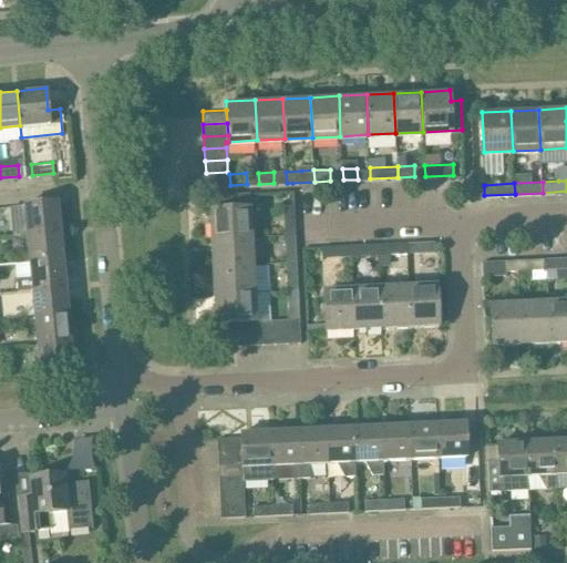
[(212,235),(254,234),(251,206),(249,206),(249,192),(219,193),(219,207),(210,208),(212,235)]
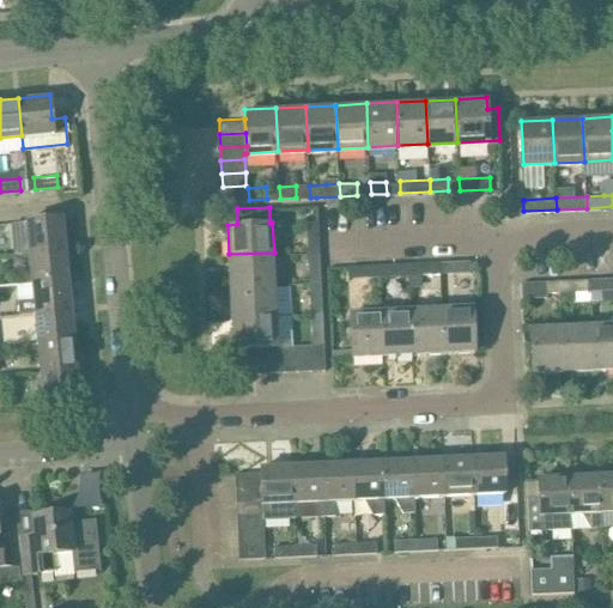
[(24,219),(28,250),(66,247),(62,216),(24,219)]
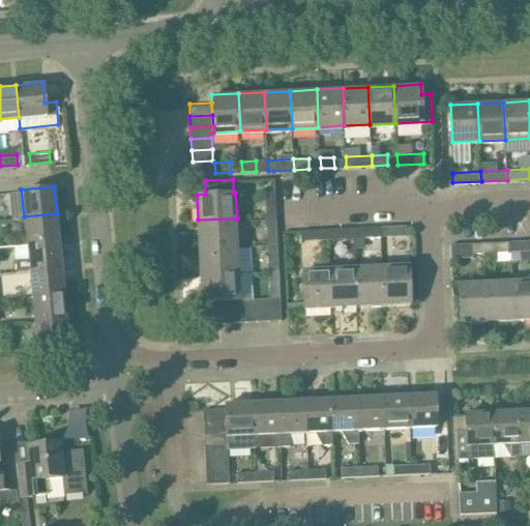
[(276,216),(275,201),(266,201),(267,217),(276,216)]
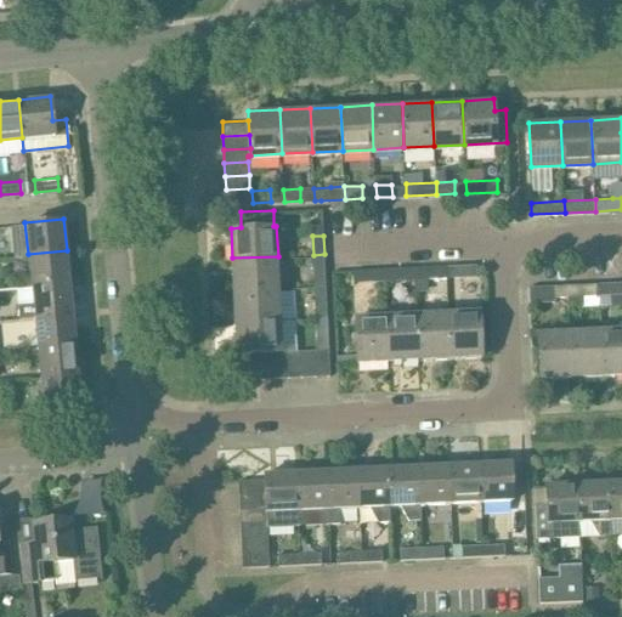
[(69,281),(67,250),(28,254),(30,284),(69,281)]
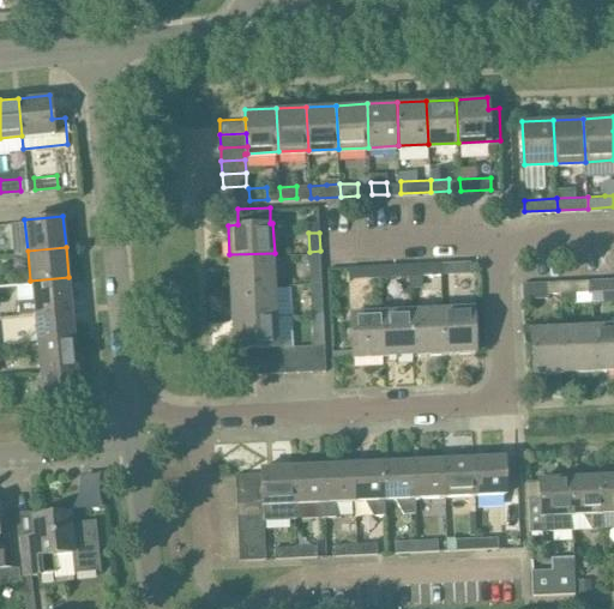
[(229,254),(232,287),(276,284),(275,253),(229,254)]
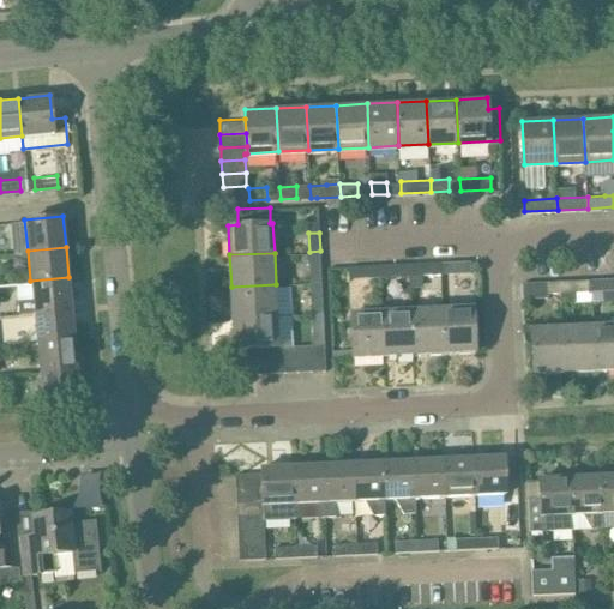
[(470,259),(453,260),(453,272),(471,271),(470,259)]
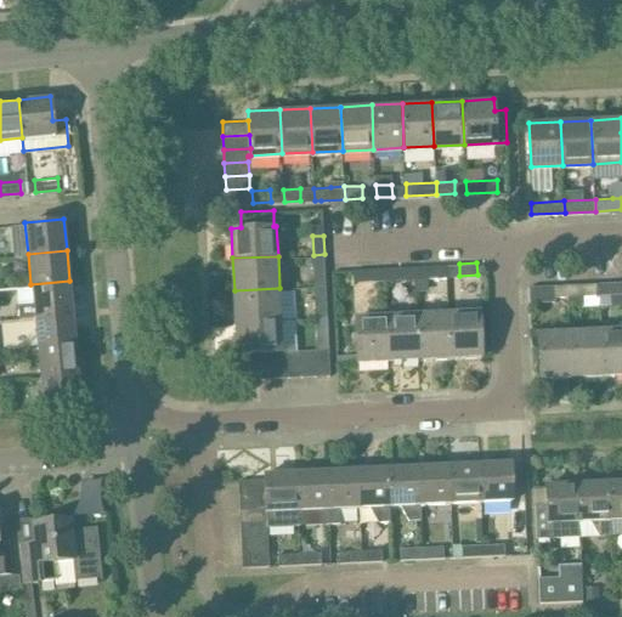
[(446,264),(428,265),(429,277),(447,277),(446,264)]
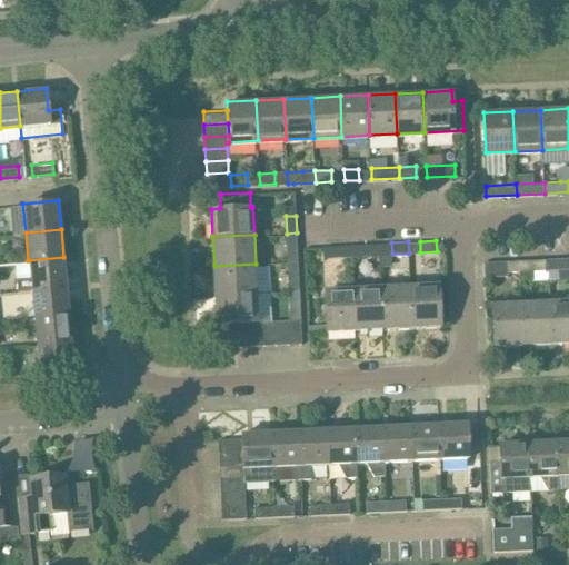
[(380,243),(363,244),(365,256),(381,255),(380,243)]
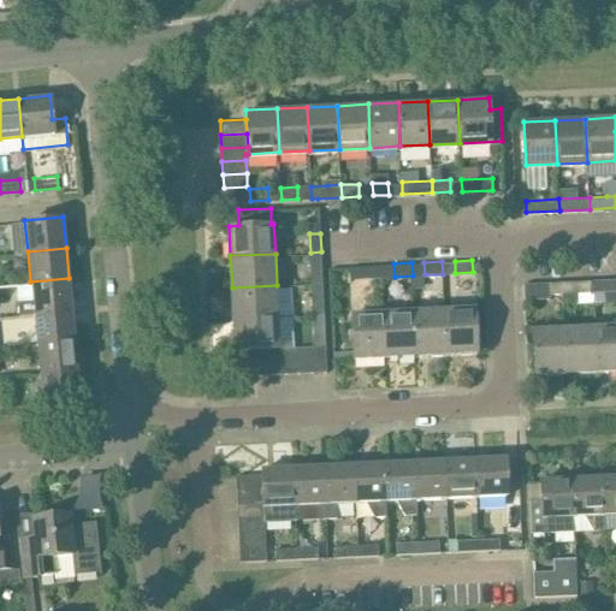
[(324,283),(323,264),(311,264),(312,283),(324,283)]
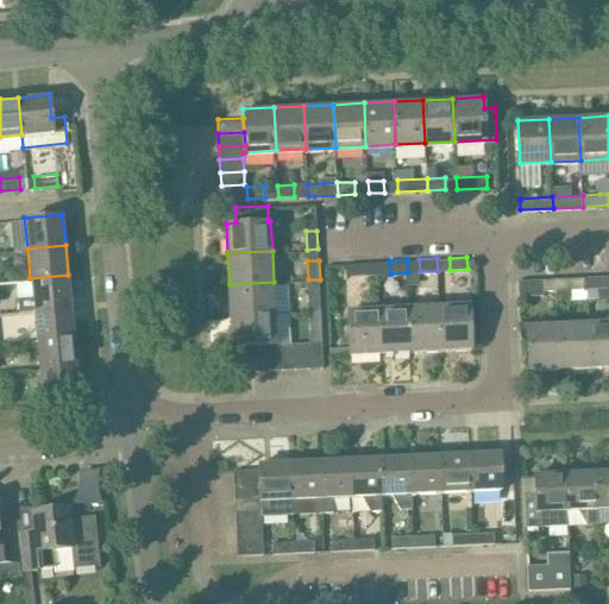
[(377,262),(357,262),(357,275),(378,274),(377,262)]
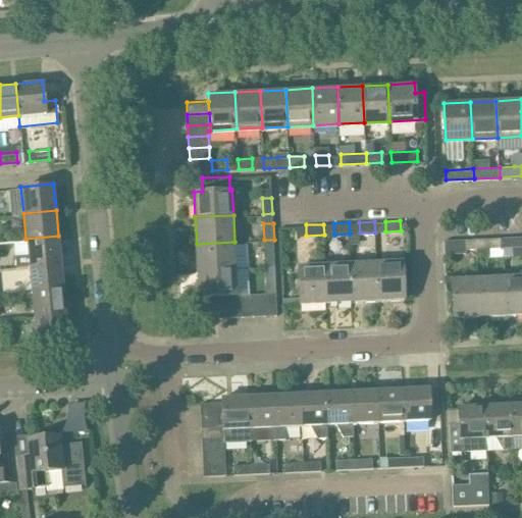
[(521,235),(503,237),(503,246),(521,245),(521,235)]
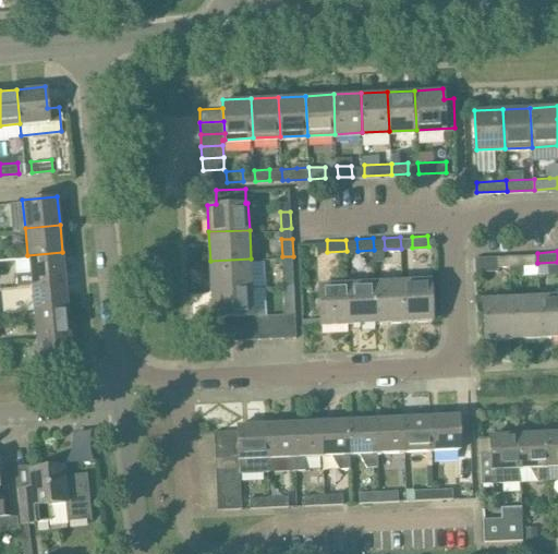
[(27,255),(14,256),(16,272),(17,284),(31,282),(64,279),(62,252),(27,255)]
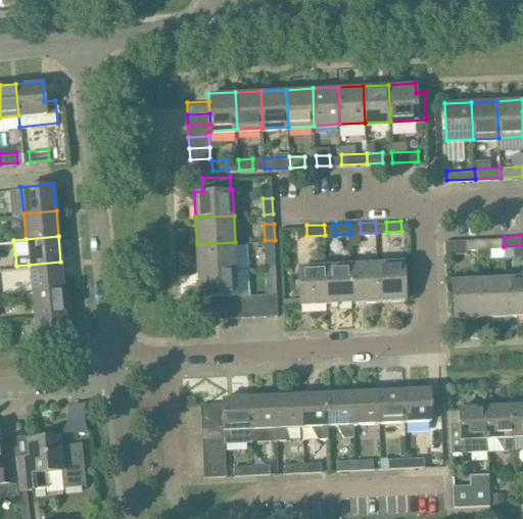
[(504,237),(478,238),(478,248),(504,246),(504,237)]
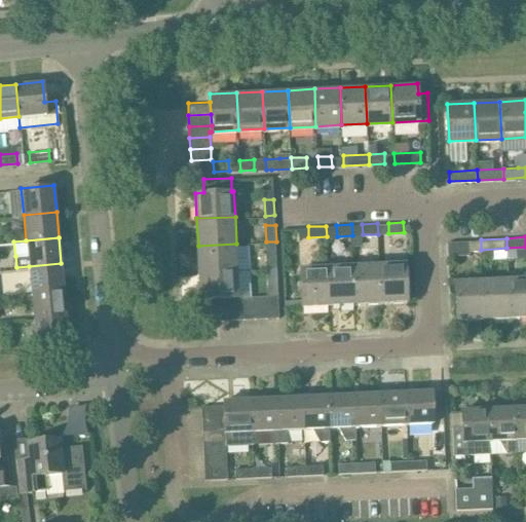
[(452,240),(447,241),(448,255),(468,254),(468,251),(468,250),(479,250),(481,250),(481,239),(452,240)]
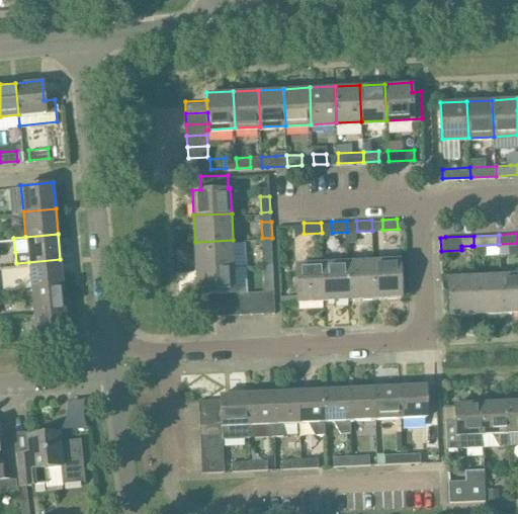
[(195,242),(196,267),(234,265),(233,240),(195,242)]
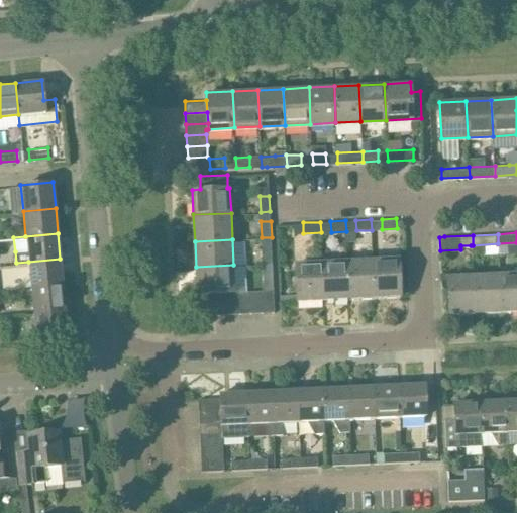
[(273,263),(272,246),(262,247),(263,263),(273,263)]
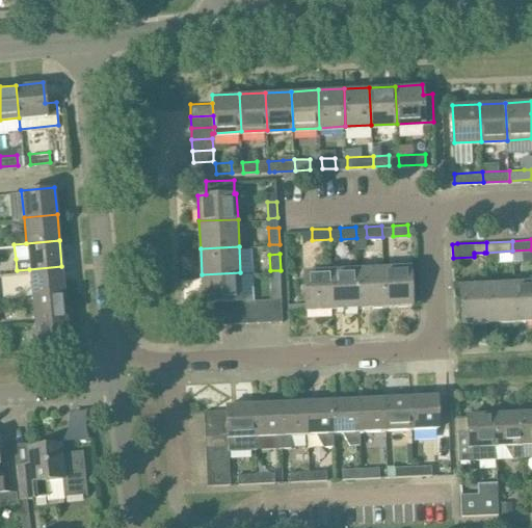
[(383,266),(386,305),(413,304),(410,265),(383,266)]
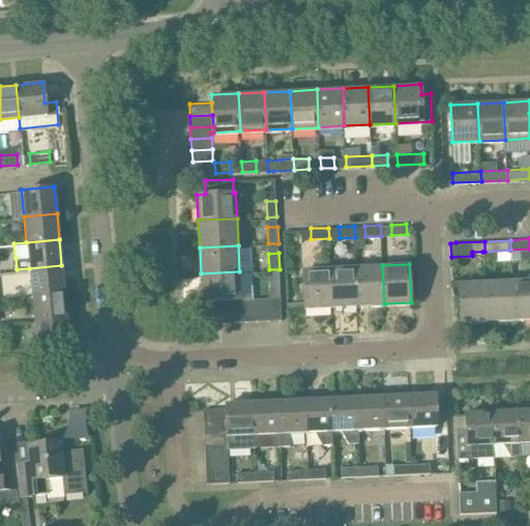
[(64,291),(61,265),(29,268),(31,294),(64,291)]
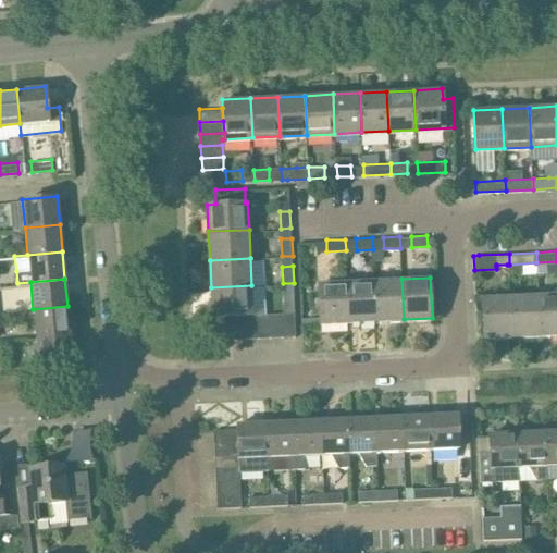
[(376,320),(404,319),(401,279),(374,280),(376,320)]
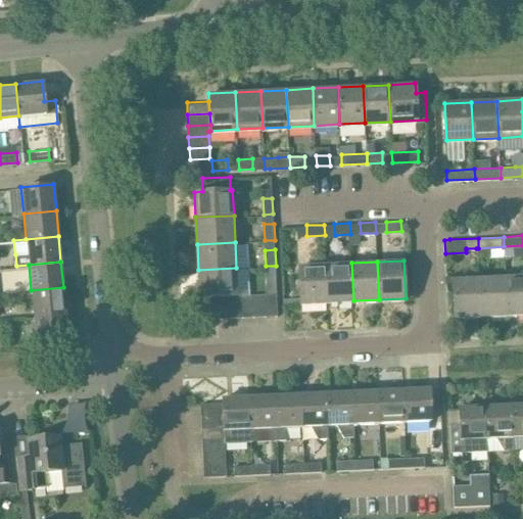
[(328,302),(353,300),(351,263),(326,265),(328,302)]
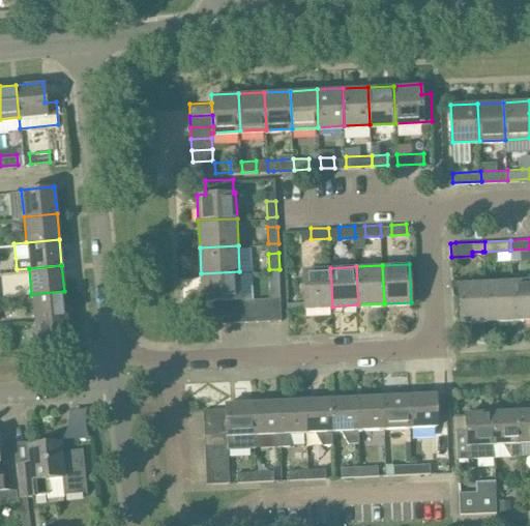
[(332,307),(330,268),(303,269),(305,308),(332,307)]
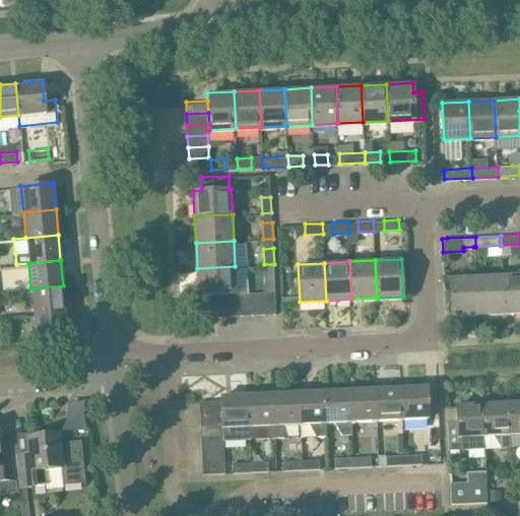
[(198,294),(207,294),(219,293),(231,293),(237,292),(235,266),(197,268),(198,294)]
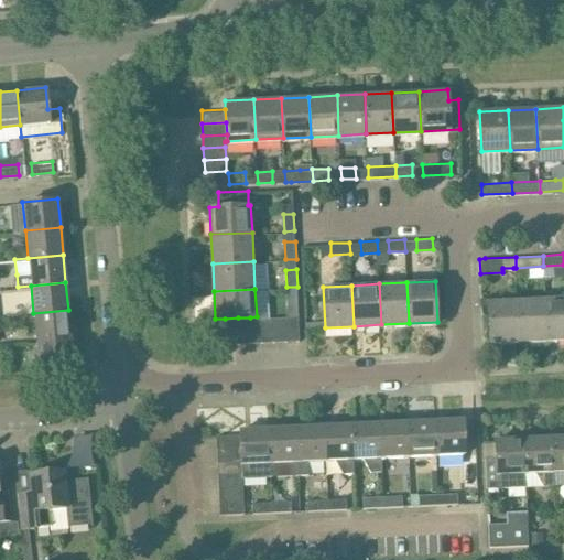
[(288,315),(299,315),(297,297),(286,298),(288,315)]
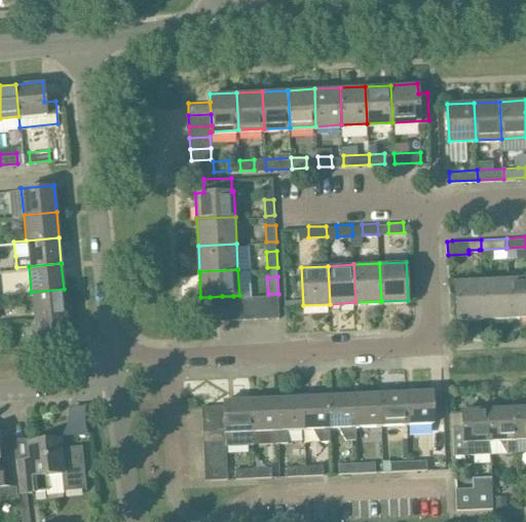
[(511,317),(525,315),(525,276),(509,278),(511,317)]
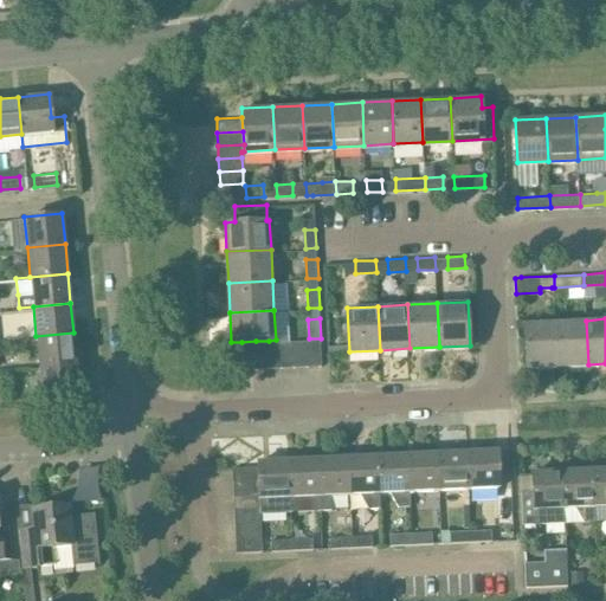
[(558,366),(588,364),(586,321),(556,322),(558,366)]
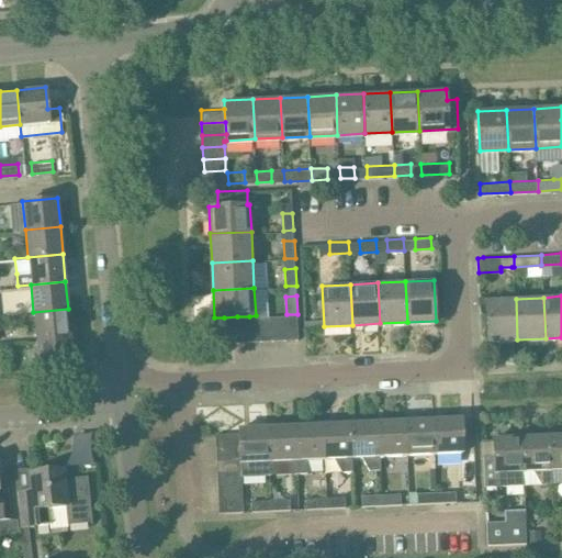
[(517,339),(516,299),(487,300),(490,341),(517,339)]
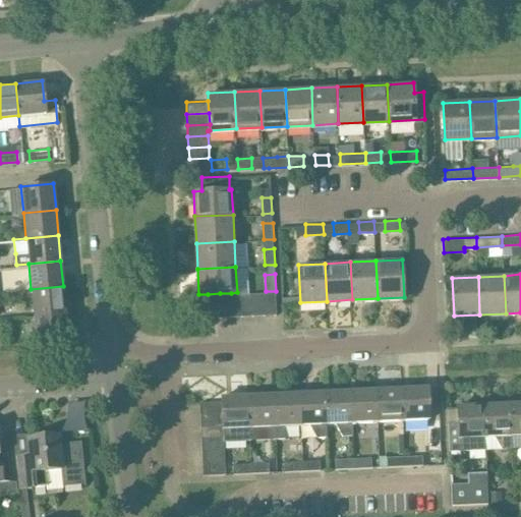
[(65,311),(63,286),(31,289),(33,314),(65,311)]
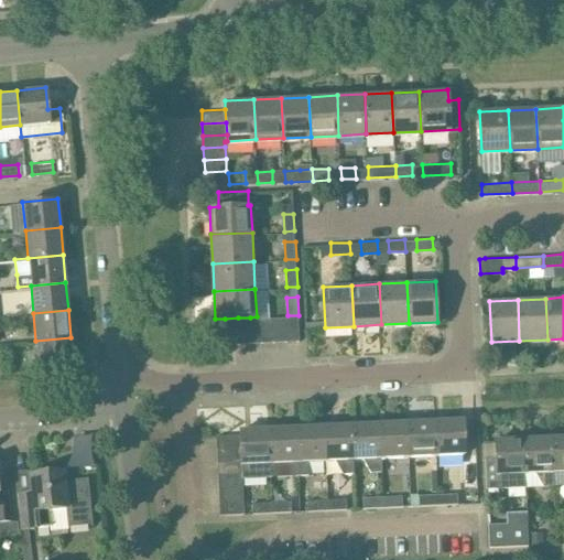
[(273,316),(274,340),(286,340),(285,315),(273,316)]
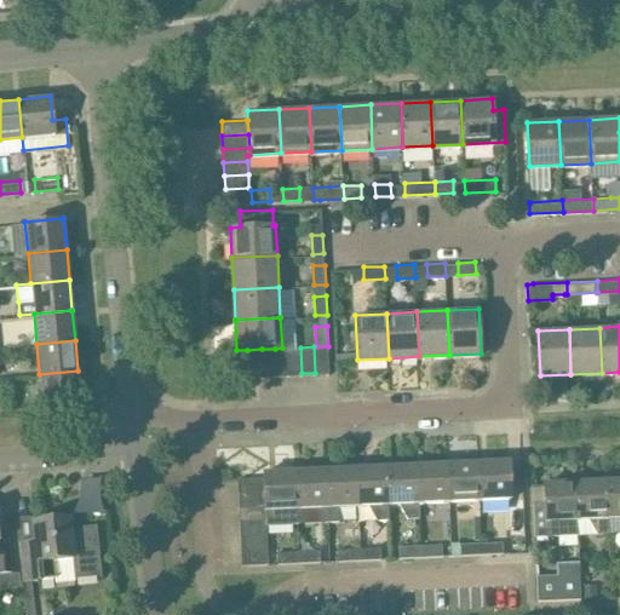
[(328,346),(314,346),(315,373),(331,372),(328,346)]
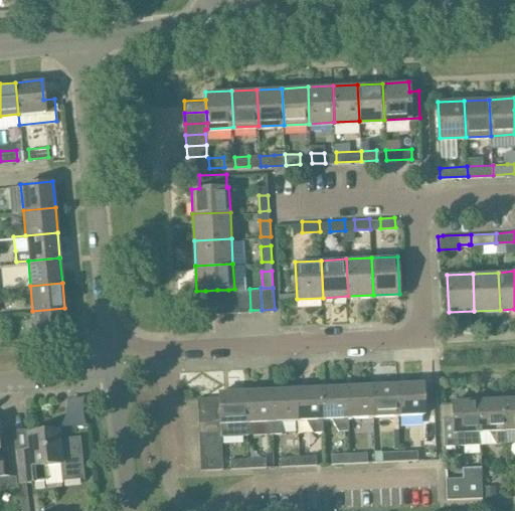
[(228,290),(229,311),(240,311),(238,289),(234,289),(228,290)]
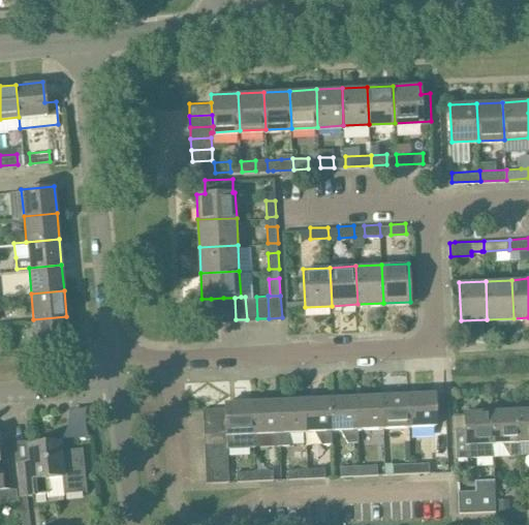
[(247,319),(257,318),(256,297),(245,297),(247,319)]
